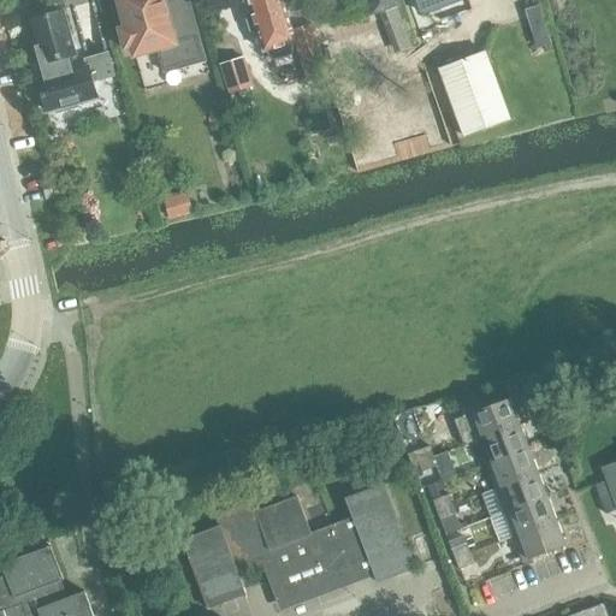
[(118,0),(126,29),(120,30),(125,49),(131,47),(134,57),(158,49),(165,73),(205,61),(188,0),(172,0),(164,3),(163,0),(118,0)]
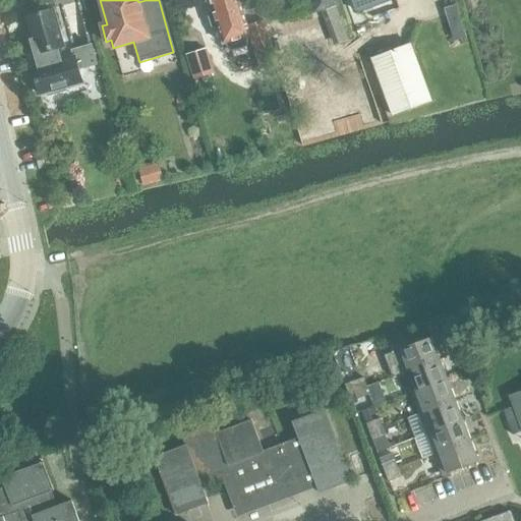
[(203,0),(204,2),(209,4),(211,4),(213,8),(208,14),(212,26),(219,27),(224,45),(227,44),(228,47),(232,52),(248,47),(249,41),(248,38),(249,37),(258,65),(277,60),(265,19),(248,24),(242,4),(243,3),(241,0),(203,0)]
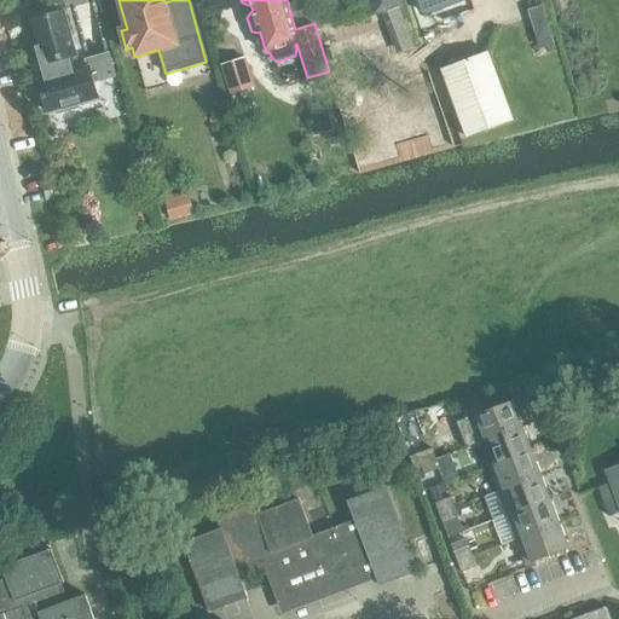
[(287,0),(289,4),(290,4),(293,13),(308,9),(305,0),(287,0)]
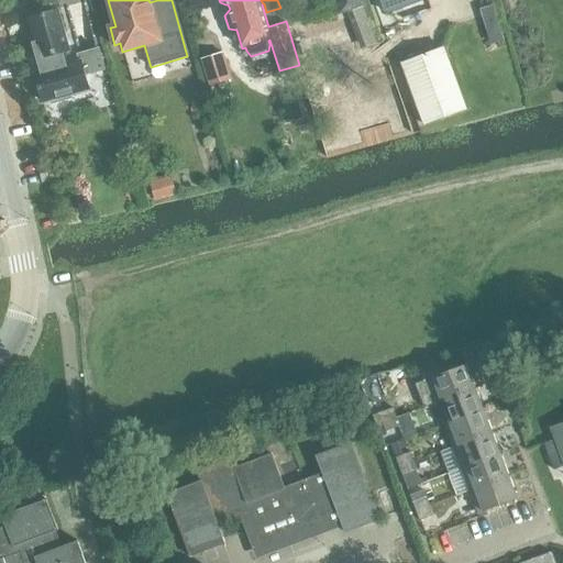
[(335,0),(341,14),(365,6),(363,0),(335,0)]
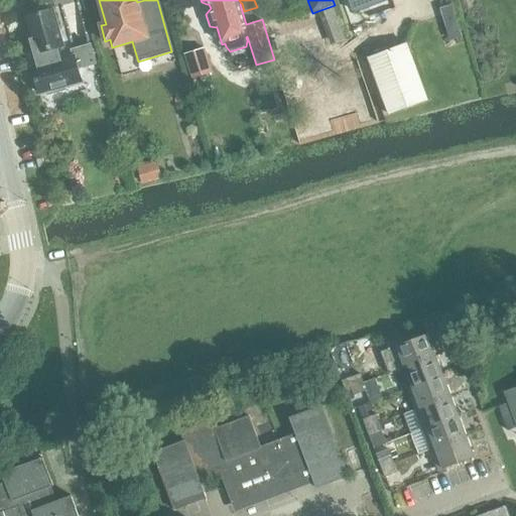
[(348,0),(352,10),(379,0),(348,0)]
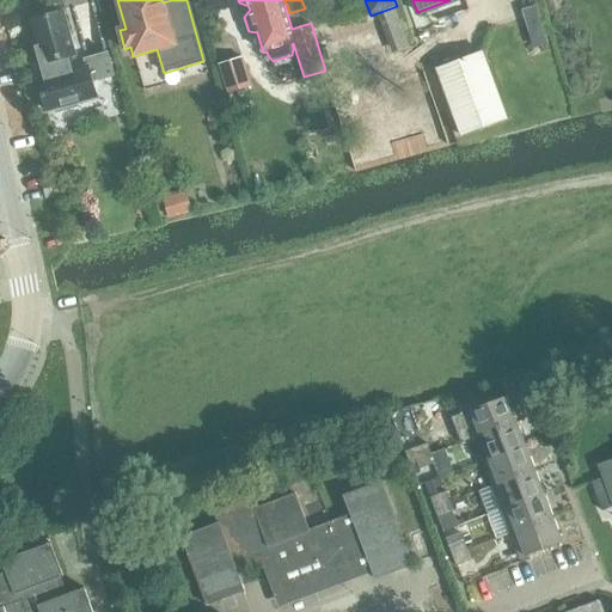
[(528,32),(543,28),(536,6),(521,11),(528,32)]
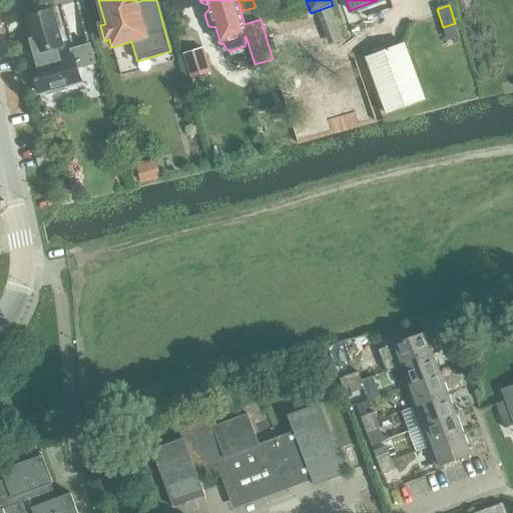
[(52,9),(27,16),(38,53),(34,54),(38,66),(30,68),(38,94),(82,83),(78,68),(96,63),(90,43),(69,48),(71,56),(59,59),(56,47),(62,46),(52,9)]
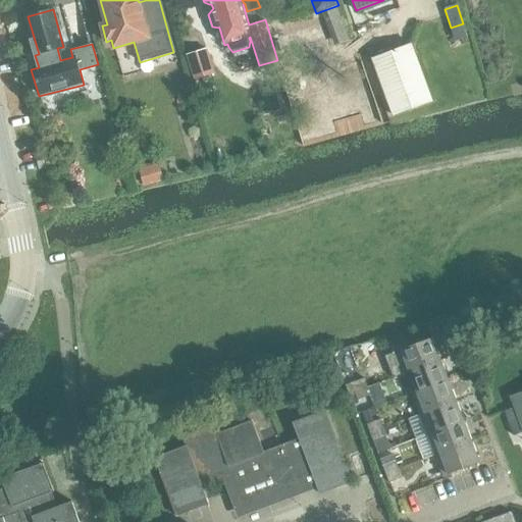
[(394,116),(433,102),(411,43),(371,58),(394,116)]
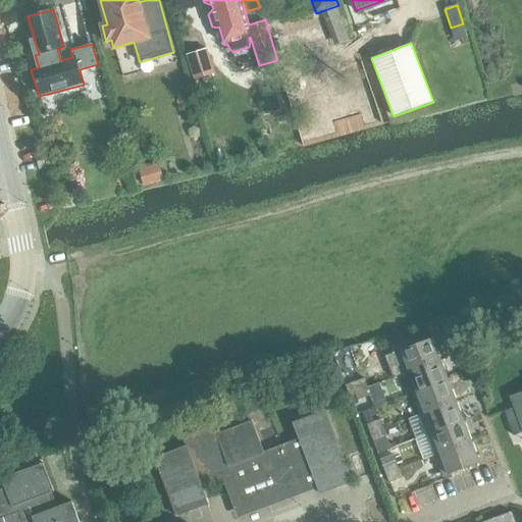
[(205,49),(186,55),(194,81),(213,74),(205,49)]
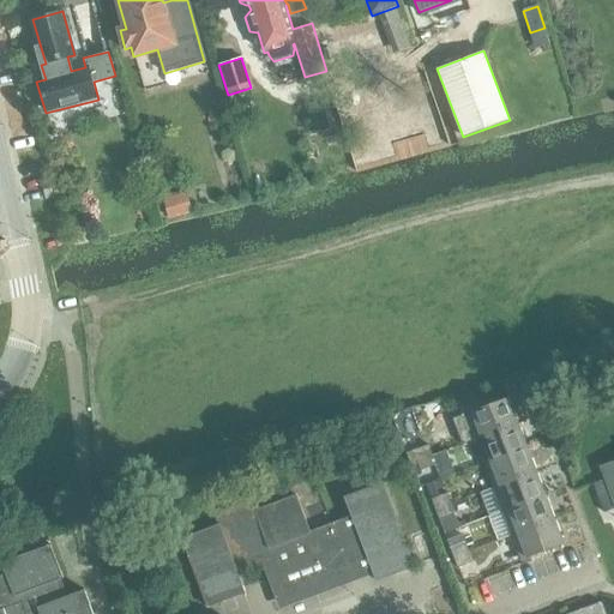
[(182,215),(175,193),(161,198),(167,220),(182,215)]
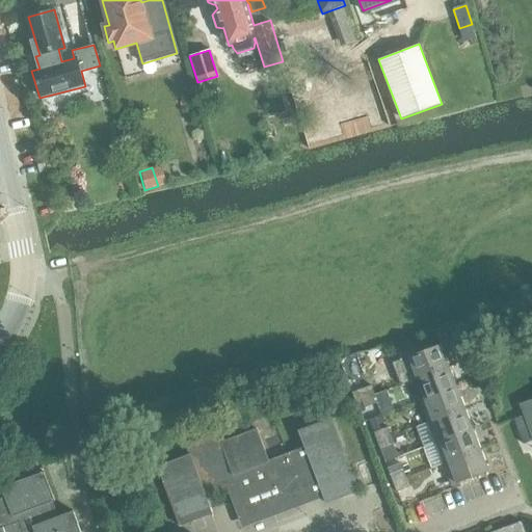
[(413,378),(449,366),(441,344),(392,362),(401,384),(413,379),(413,378)]
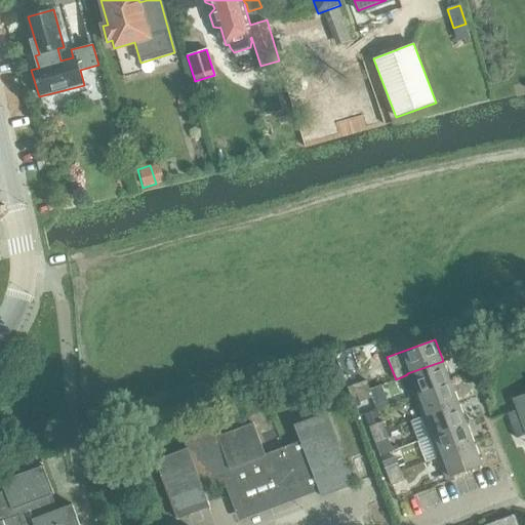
[(407,374),(415,395),(450,381),(443,361),(407,373),(407,374)]
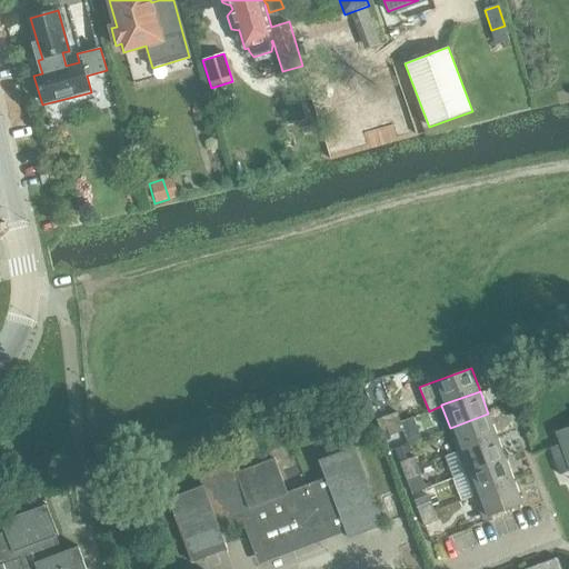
[(396,412),(376,420),(380,429),(386,427),(399,422),(396,412)]
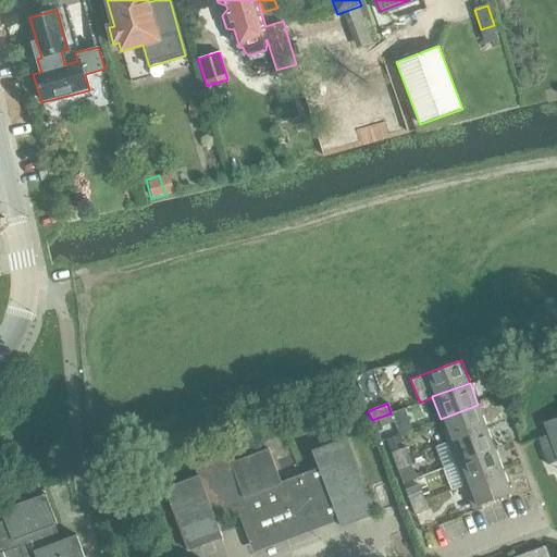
[(448,441),(486,426),(478,405),(441,419),(448,441)]
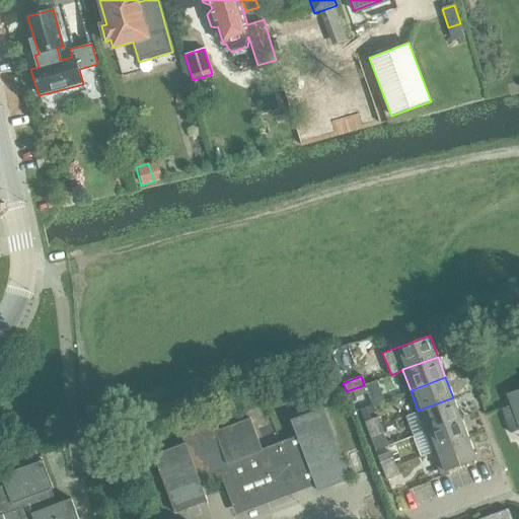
[(367,392),(364,385),(352,389),(355,397),(356,396),(367,392)]
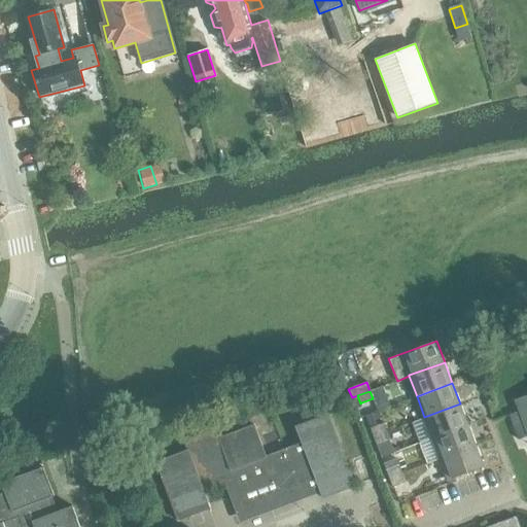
[(519,411),(508,415),(519,440),(526,436),(526,395),(515,400),(519,411)]
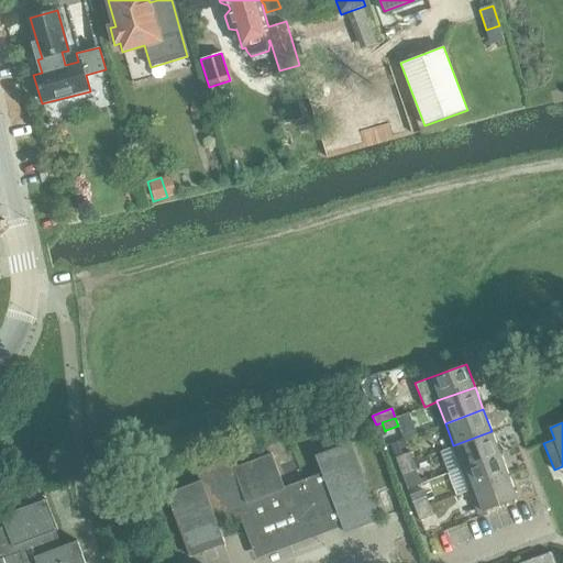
[(454,446),(440,452),(448,473),(462,467),(500,454),(492,431),(453,445),(454,446)]
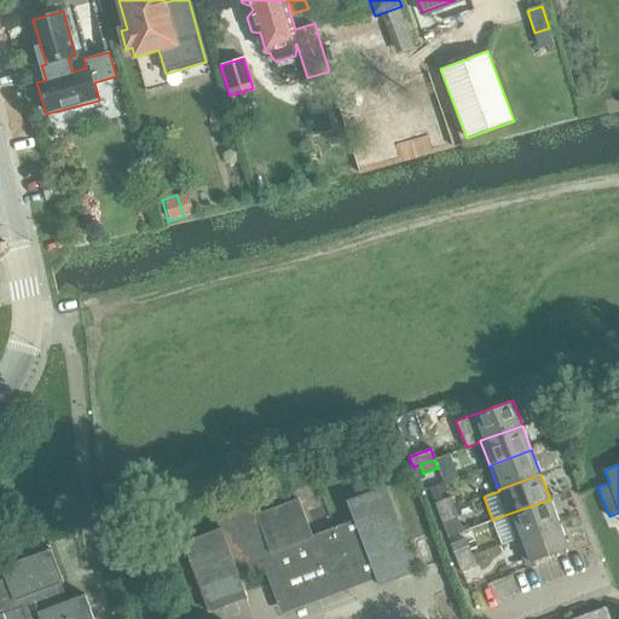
[(418,571),(387,485),(347,499),(354,519),(312,534),(298,497),(258,513),(253,499),(214,514),(220,528),(184,542),(209,611),(248,596),(239,574),(265,565),(283,613),(377,578),(380,585),(418,571)]
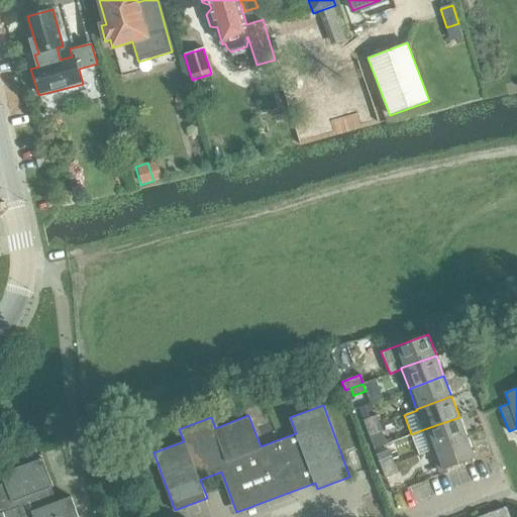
[(363,420),(366,428),(378,424),(375,415),(363,420)]
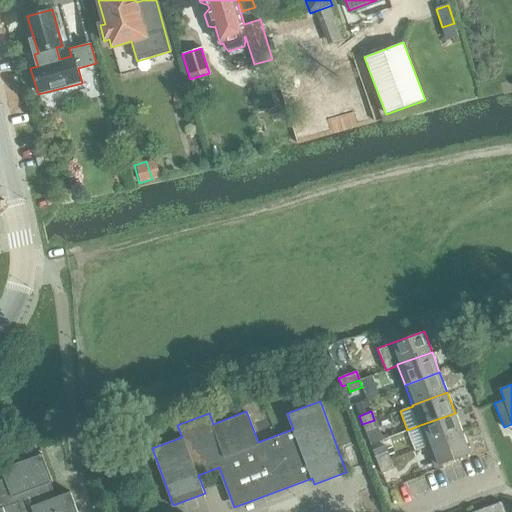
[(428,446),(463,433),(455,413),(420,425),(428,446)]
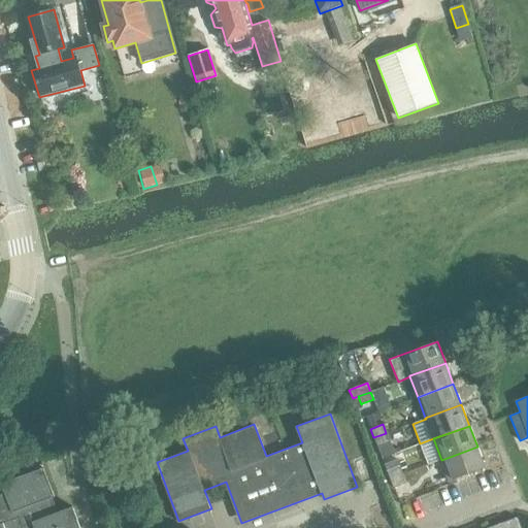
[(376,446),(377,444),(389,440),(386,433),(373,437),(376,446)]
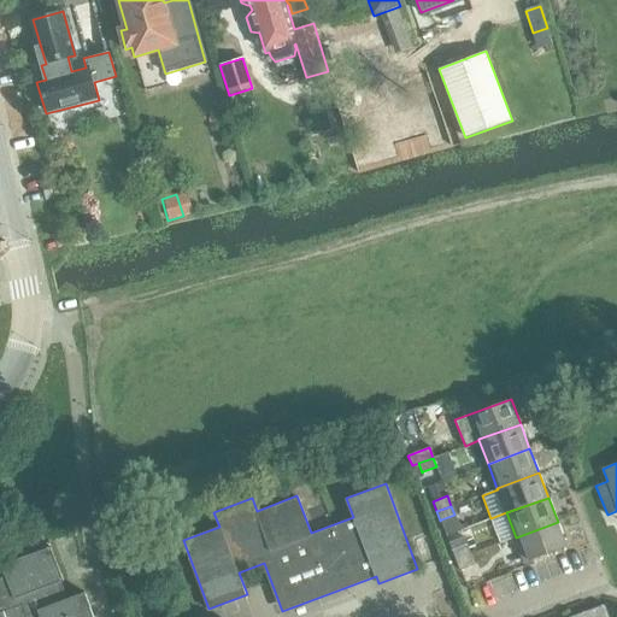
[(526,563),(568,547),(558,522),(516,538),(526,563)]
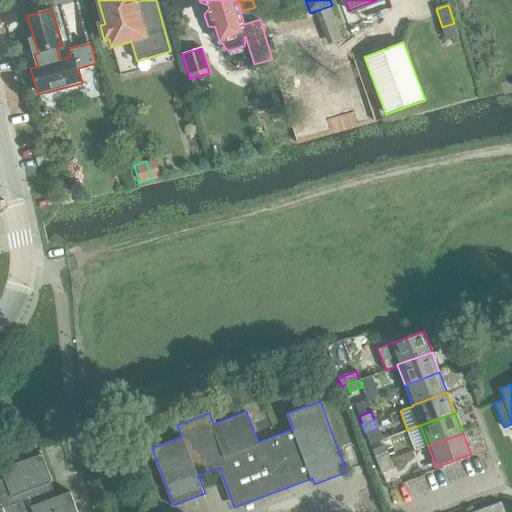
[(378,464),(391,459),(388,451),(375,456),(378,464)]
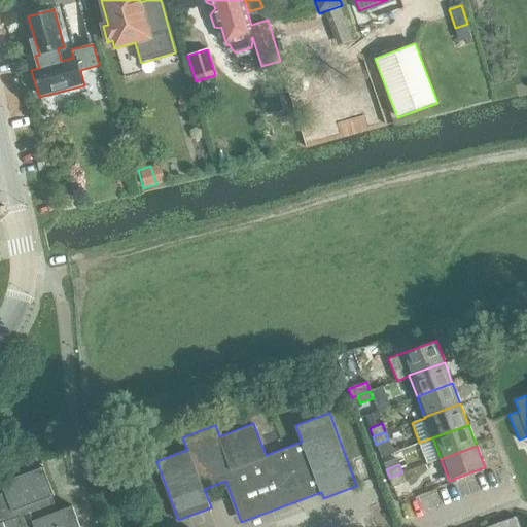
[(59,511),(53,496),(55,495),(44,466),(2,483),(5,491),(0,493),(0,526),(80,526),(73,505),(59,511)]
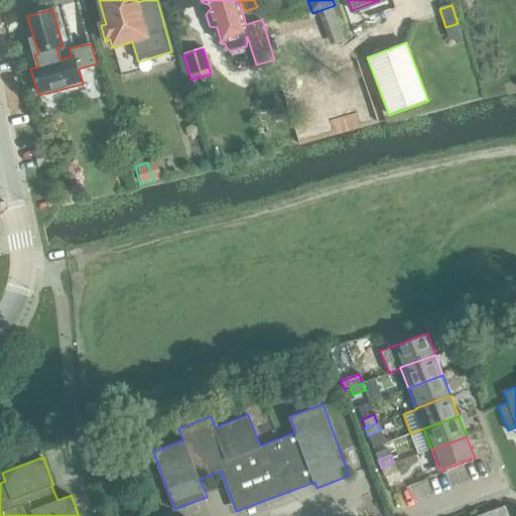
[(394,463),(381,468),(385,477),(397,472),(394,463)]
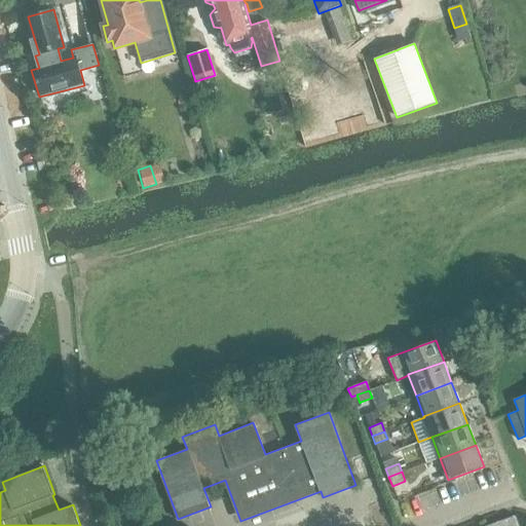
[(518,525),(514,516),(486,525),(518,525)]
